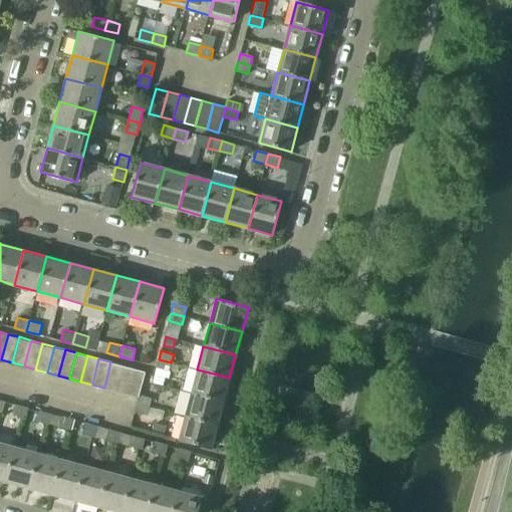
[(169,371),(171,362),(159,359),(156,367),(169,371)]
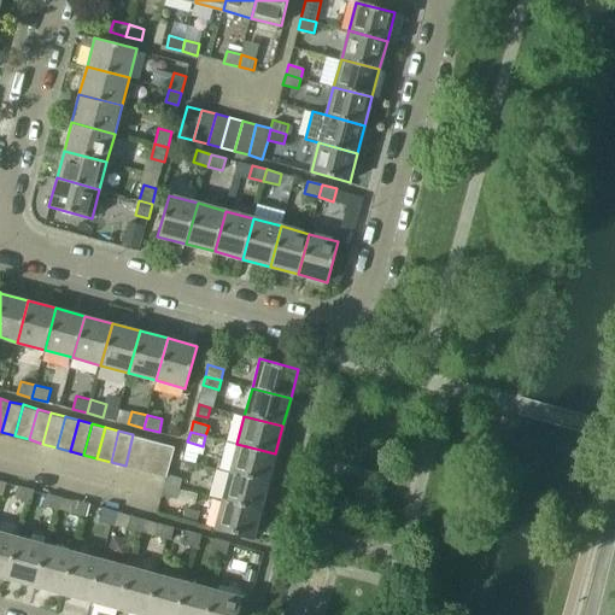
[(139,469),(147,438),(133,434),(126,466),(139,469)]
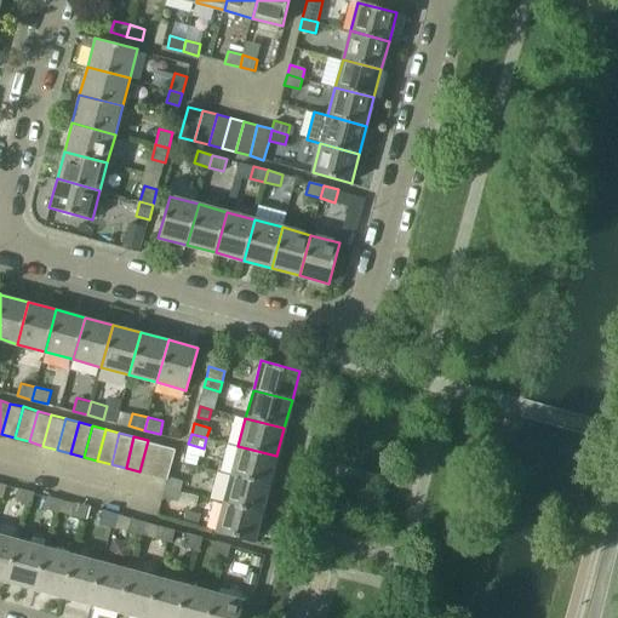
[(153,475),(161,444),(148,440),(139,471),(153,475)]
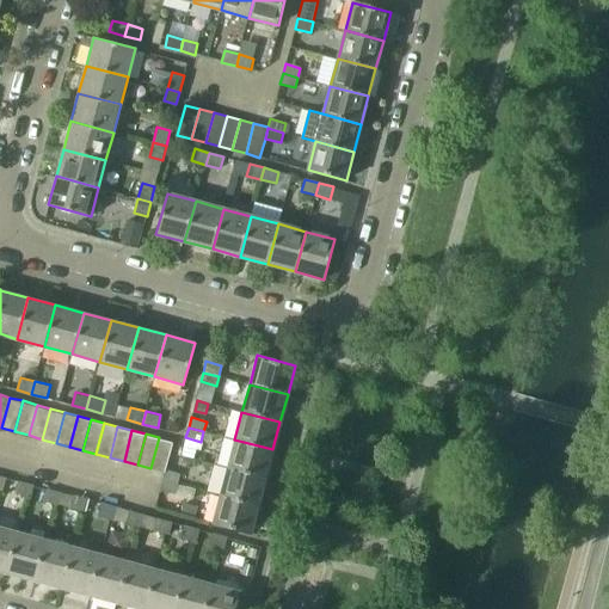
[(165,468),(172,442),(159,437),(151,468),(164,472),(165,468)]
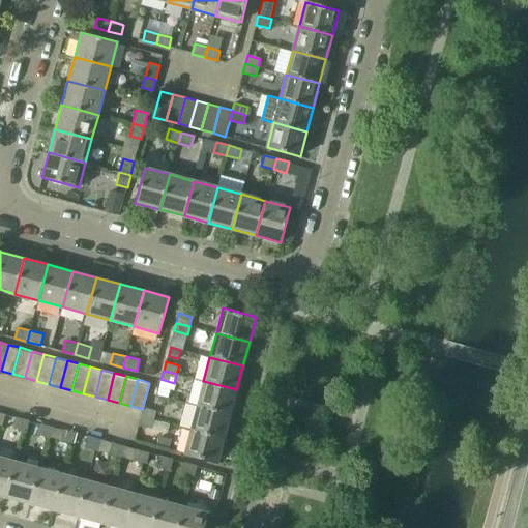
[(230,413),(236,389),(203,381),(197,405),(230,413)]
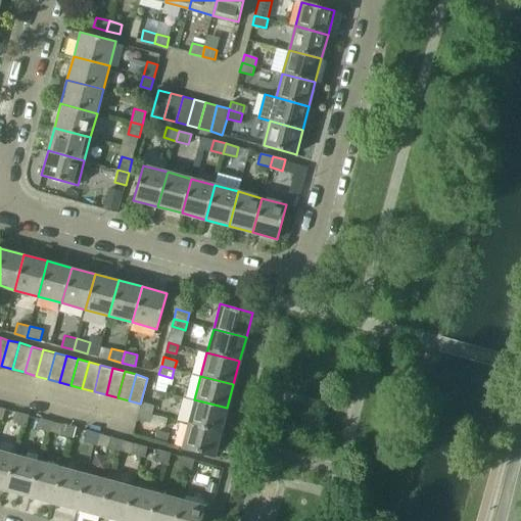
[(221,431),(227,408),(194,399),(188,423),(221,431)]
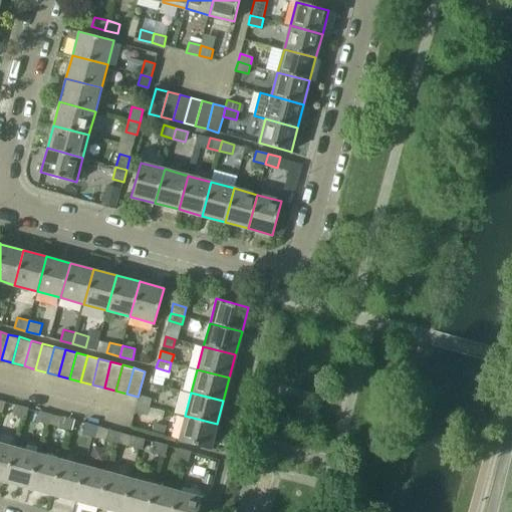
[(150,406),(152,398),(139,394),(138,397),(137,403),(150,406)]
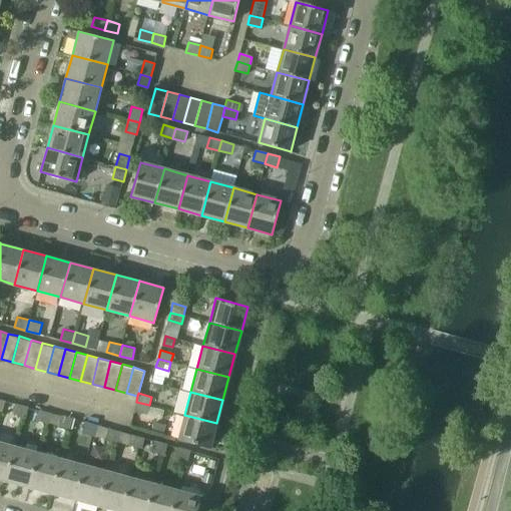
[(147,414),(149,405),(136,402),(134,411),(147,414)]
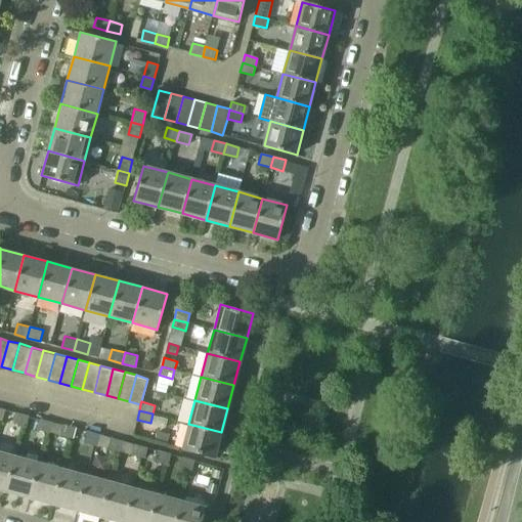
[(27,425),(30,415),(15,411),(13,422),(27,425)]
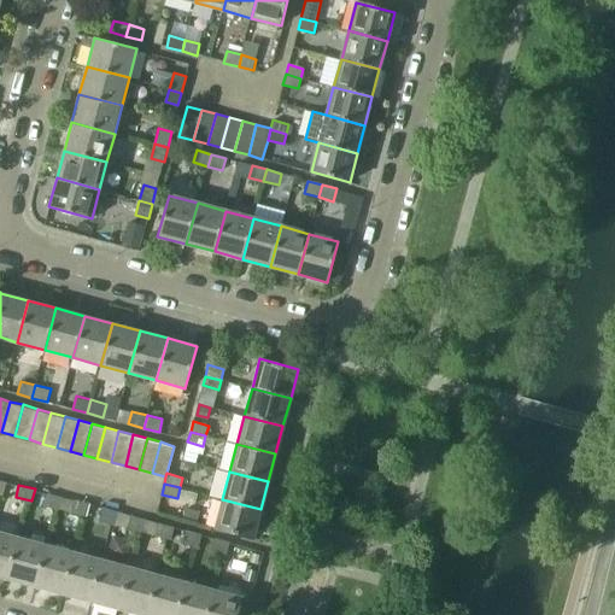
[(60,509),(63,497),(47,492),(44,504),(60,509)]
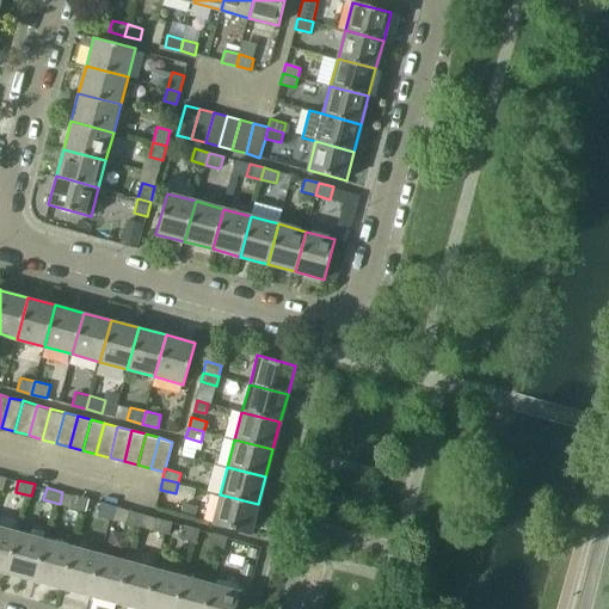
[(86,511),(90,499),(74,494),(71,506),(86,511)]
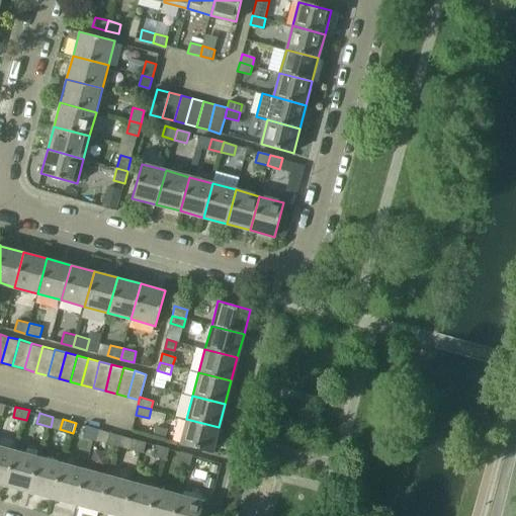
[(211,452),(219,427),(186,419),(179,443),(211,452)]
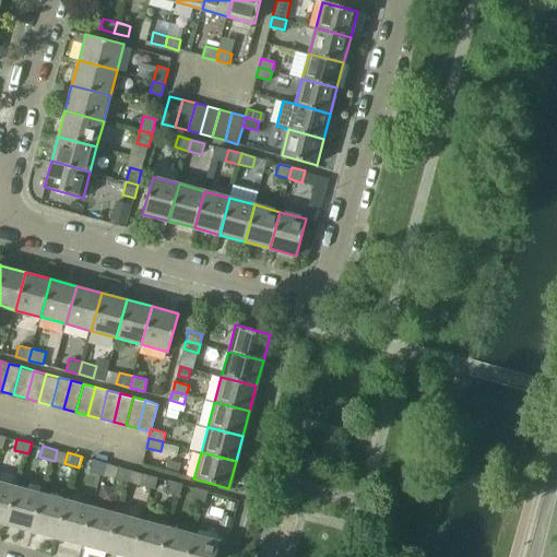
[(104,474),(107,463),(93,460),(90,471),(104,474)]
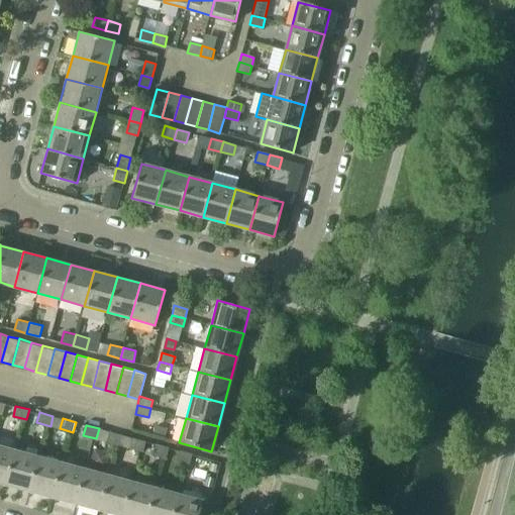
[(120,444),(122,434),(109,431),(106,441),(120,444)]
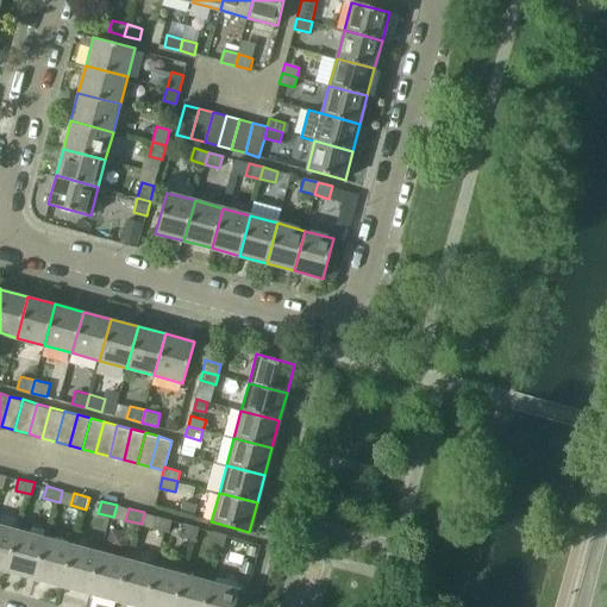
[(169,532),(173,520),(156,515),(152,527),(169,532)]
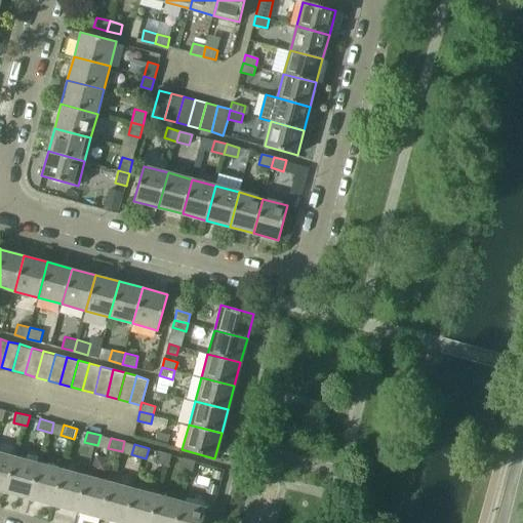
[(169,465),(171,454),(158,450),(155,461),(169,465)]
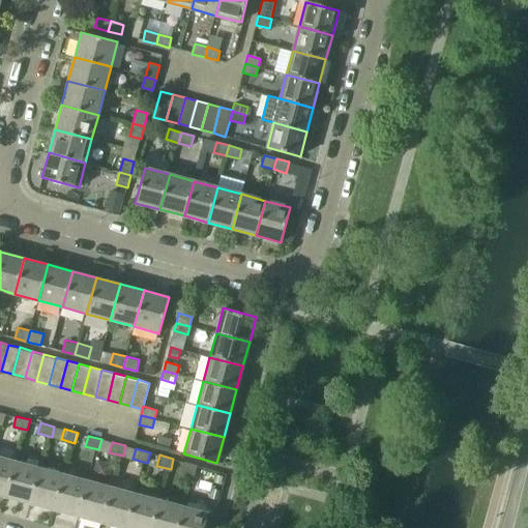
[(0,495),(5,496),(15,460),(0,456),(0,495)]
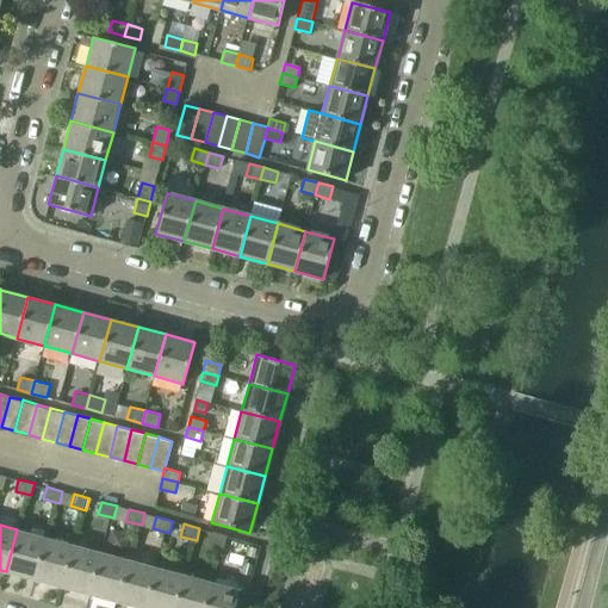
[(33,579),(45,538),(17,529),(6,571),(33,579)]
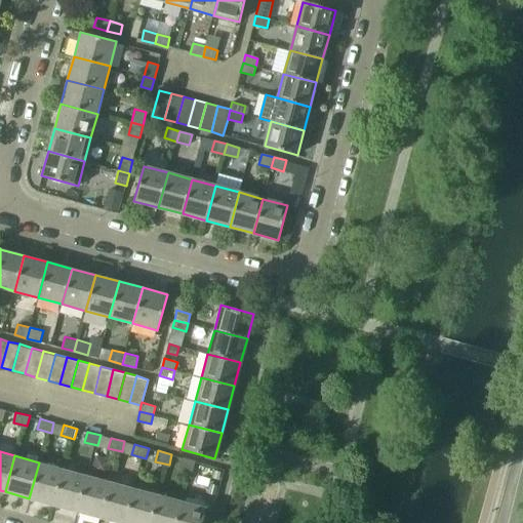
[(192,472),(195,460),(182,456),(178,468),(192,472)]
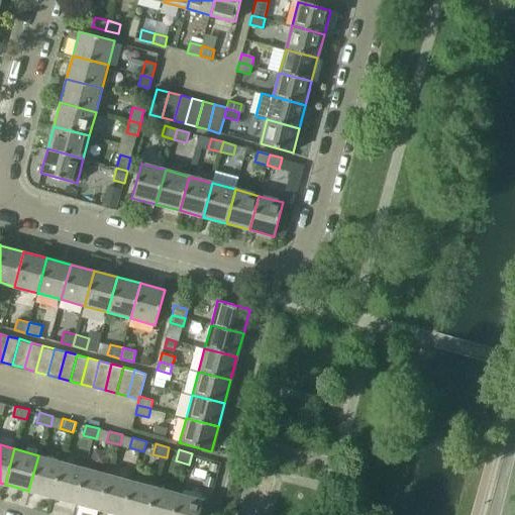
[(52,497),(62,461),(38,455),(28,491),(52,497)]
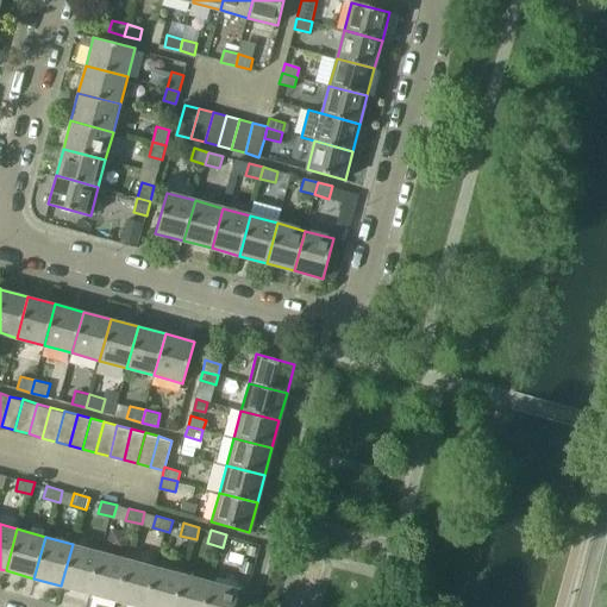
[(88,593),(100,551),(73,544),(61,586),(88,593)]
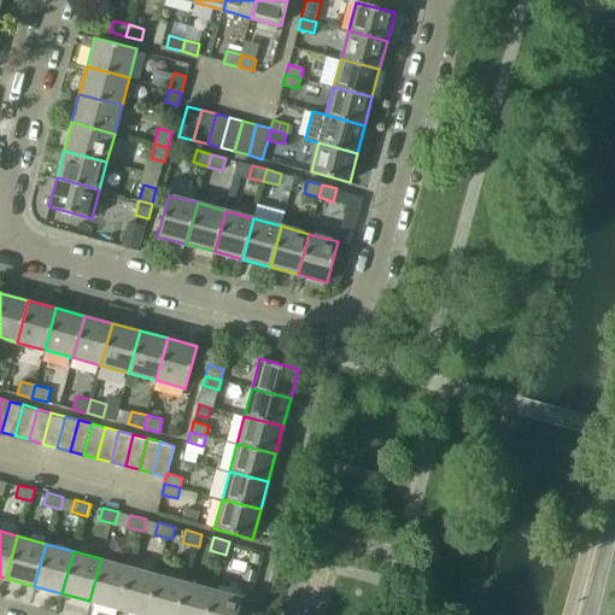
[(118,609),(129,566),(101,558),(89,601),(118,609)]
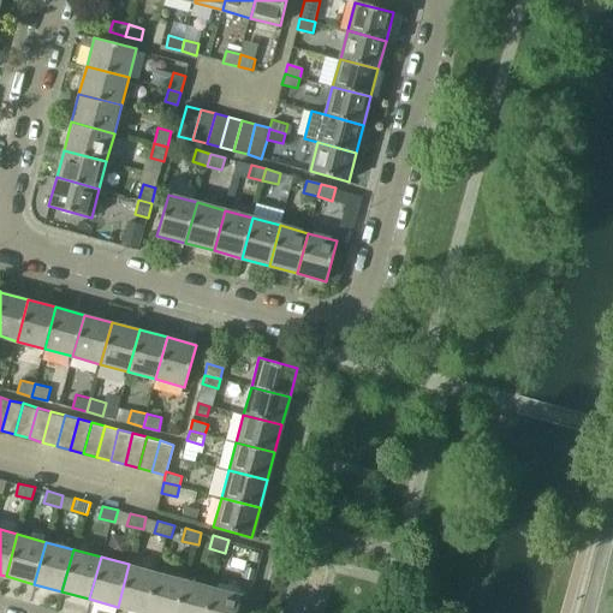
[(141,612),(146,612),(158,572),(129,564),(118,607),(141,612)]
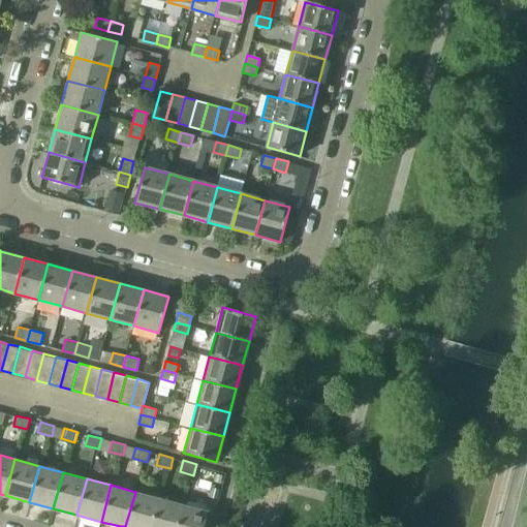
[(150,526),(158,498),(135,492),(125,526),(150,526)]
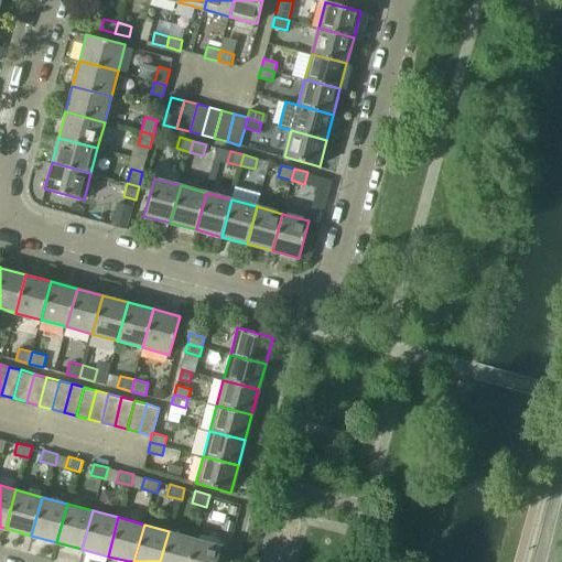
[(188,561),(195,538),(169,531),(160,561),(188,561)]
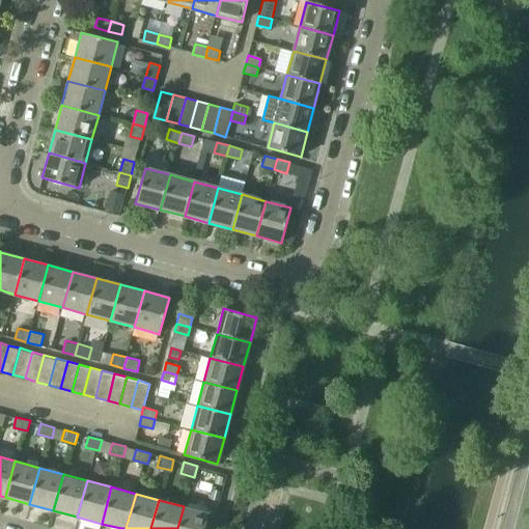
[(204,528),(209,513),(184,506),(177,528),(204,528)]
